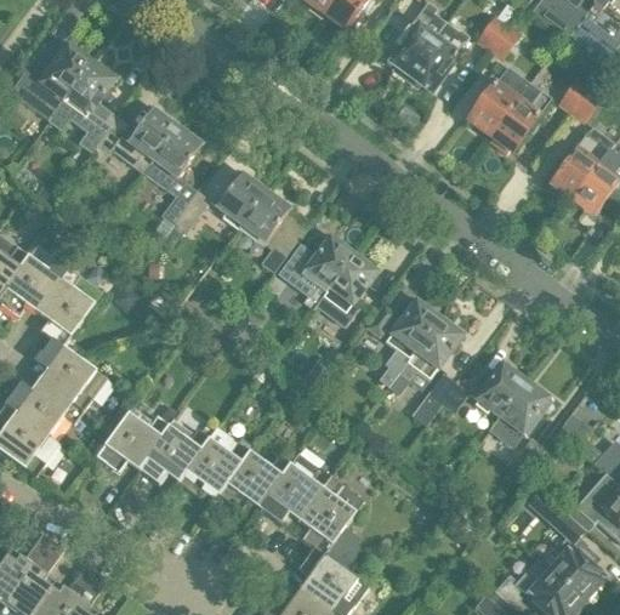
[(323,12),(331,0),(306,0),(323,12)]
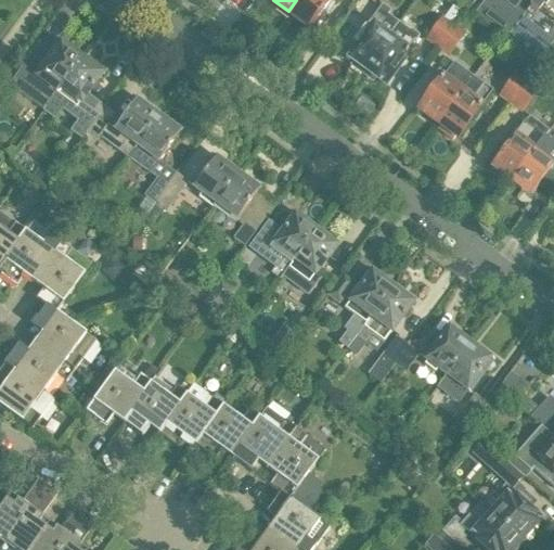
[(308,26),(326,0),(296,0),(288,11),(308,26)]
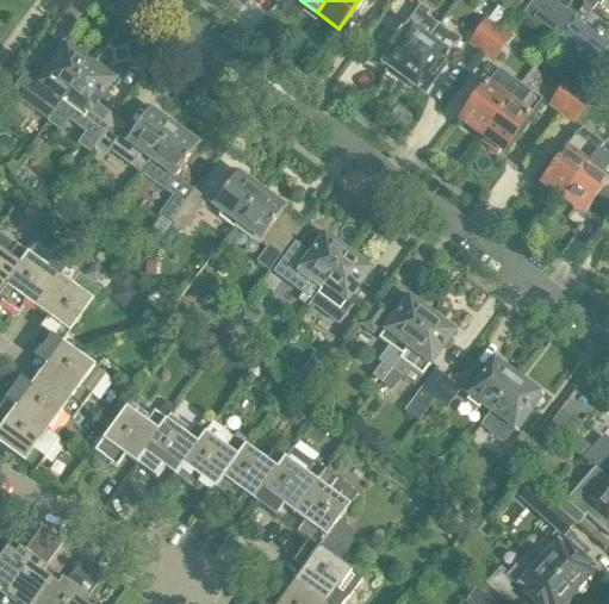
[(501,0),(511,8),(510,11),(513,12),(521,0),(501,0)]
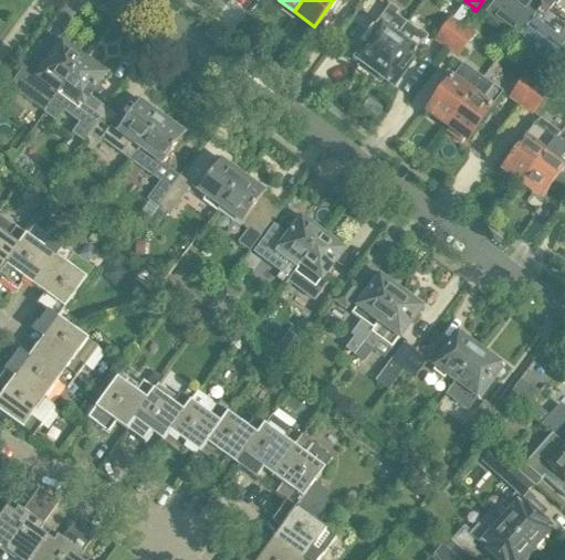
[(492,0),(483,12),(514,37),(515,35),(523,24),(537,4),(541,0),(492,0)]
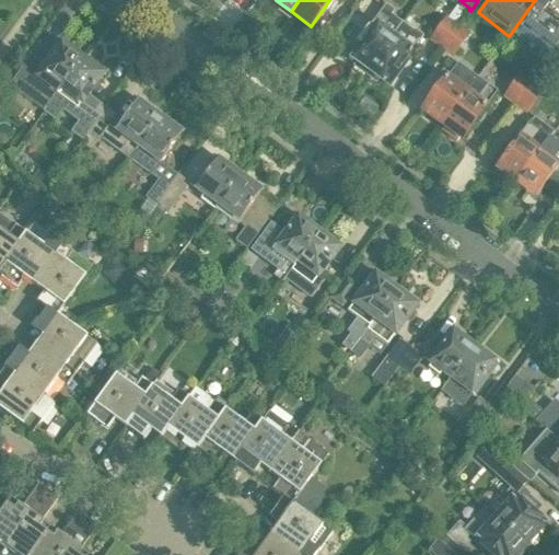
[(510,35),(509,36),(543,60),(548,54),(550,56),(558,43),(558,0),(535,0),(532,4),(517,24),(510,35)]
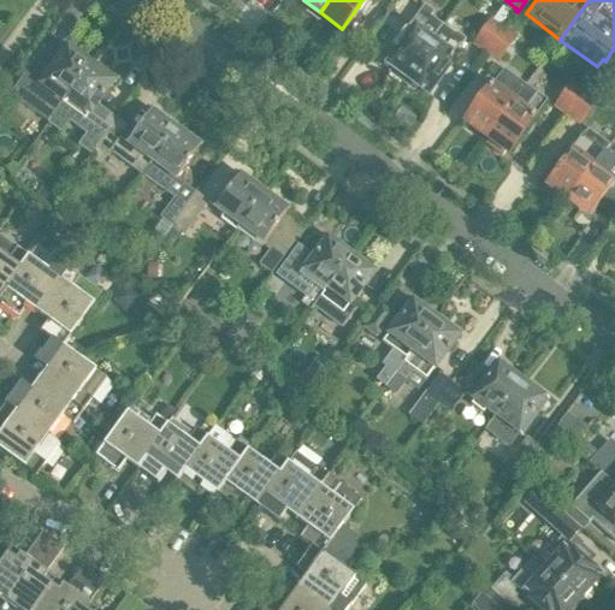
[(400,77),(441,21),(430,12),(432,9),(423,1),(382,57),(390,64),(386,69),(400,77)]
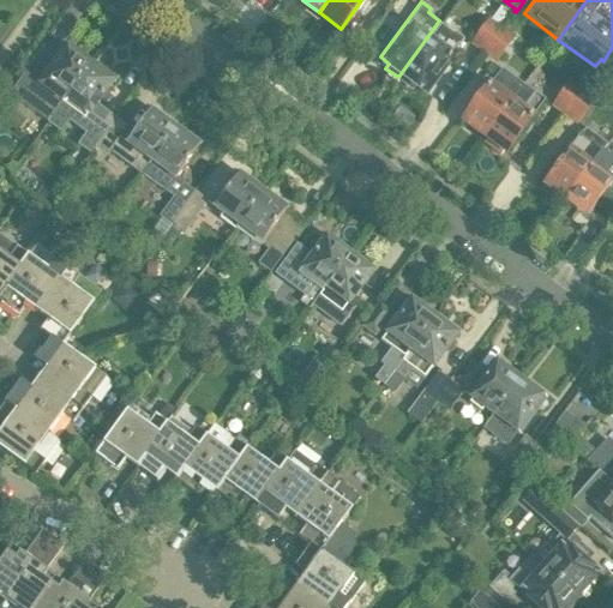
[(488,13),(469,40),(482,49),(502,23),(511,10),(499,1),(490,14),(488,13)]
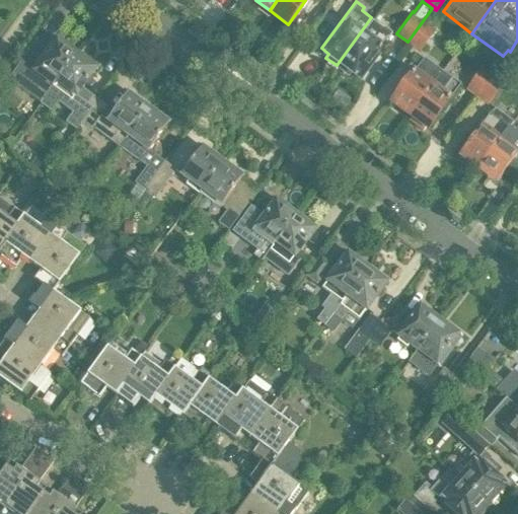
[(371,17),(337,65),(346,72),(349,68),(358,75),(391,30),(383,24),(382,25),(371,17)]
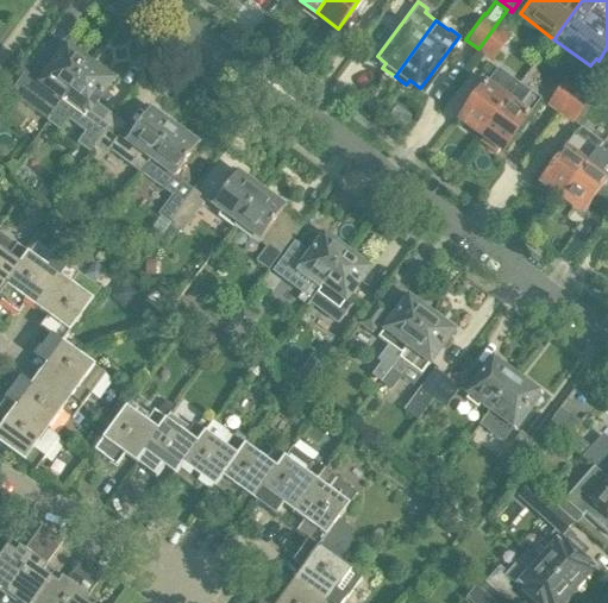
[(497,23),(478,49),(491,58),(511,32),(497,23)]
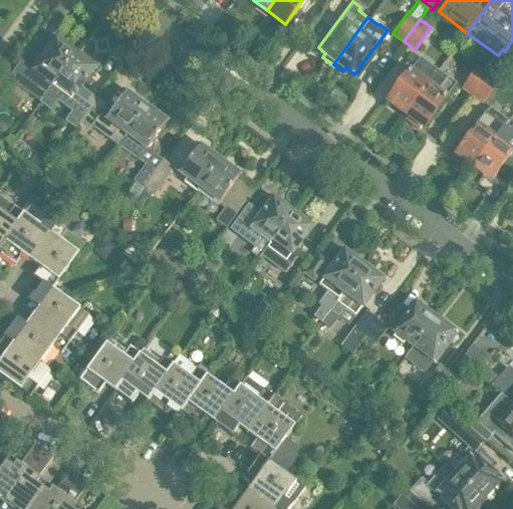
[(40,73),(27,90),(38,99),(42,95),(74,51),(65,44),(65,41),(59,37),(56,37),(55,36),(32,67),(40,73)]
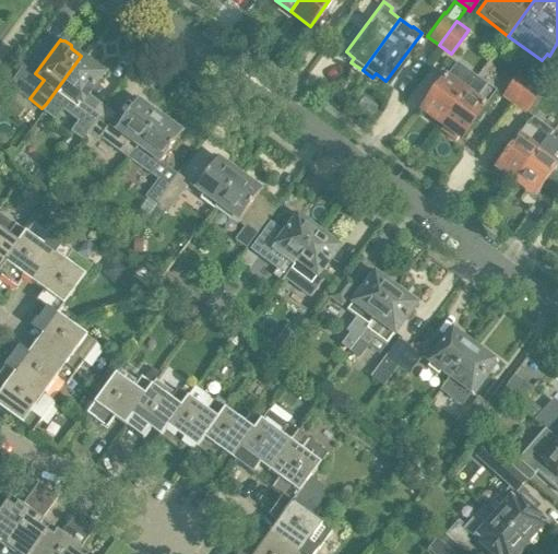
[(46,104),(42,108),(51,116),(59,105),(74,116),(83,103),(91,94),(86,91),(102,70),(99,69),(99,66),(93,61),(90,61),(81,56),(46,104)]
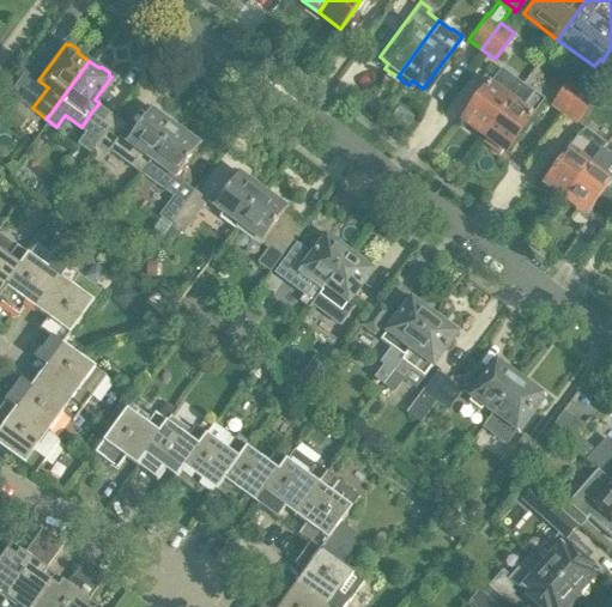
[(500,64),(461,116),(484,133),(522,80),(500,64)]
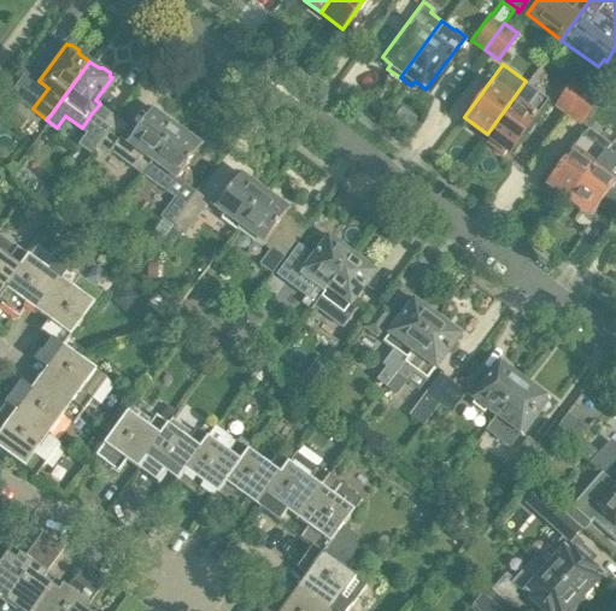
[(22,68),(6,89),(33,109),(48,88),(39,81),(22,68)]
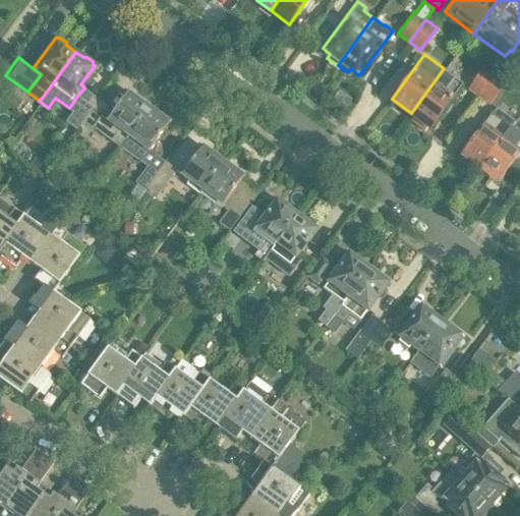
[(412,114),(409,119),(422,128),(425,124),(429,126),(462,81),(444,68),(411,113),(412,114)]
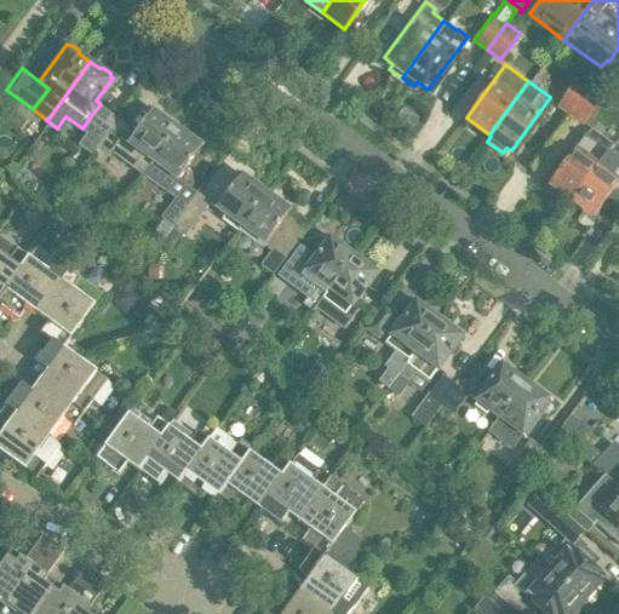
[(585,90),(575,82),(573,81),(557,102),(569,112),(585,90)]
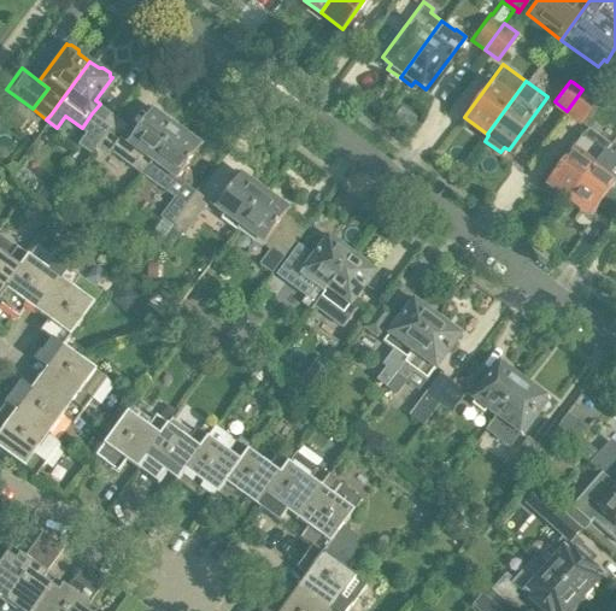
[(593,97),(584,89),(582,89),(567,111),(576,118),(593,97)]
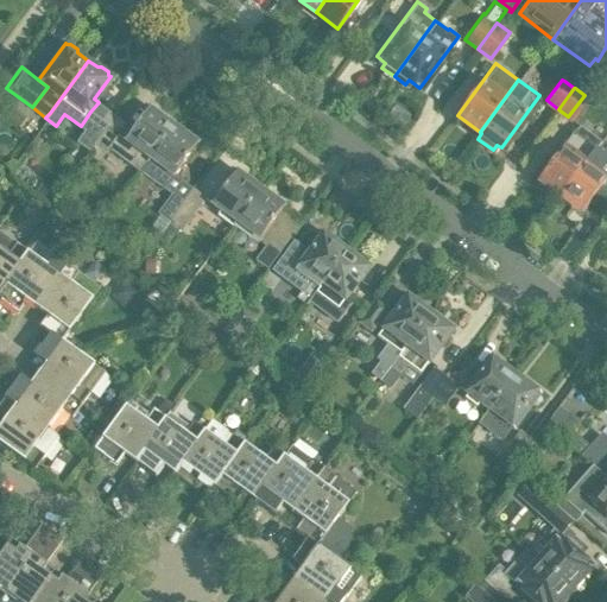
[(81,126),(75,134),(86,143),(89,138),(93,140),(113,113),(99,102),(90,112),(81,126)]
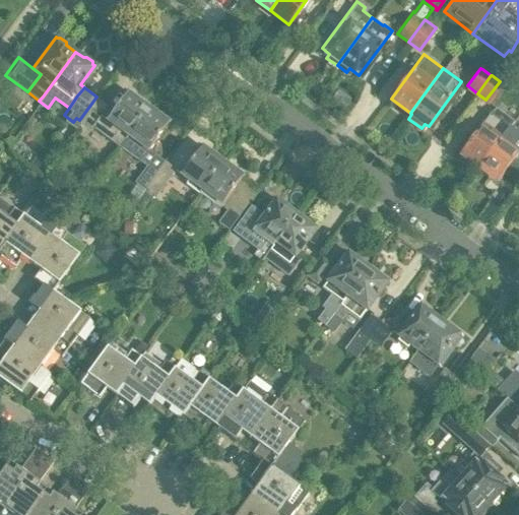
[(96,97),(79,120),(88,127),(91,124),(119,144),(147,105),(145,104),(145,100),(139,95),(135,97),(127,89),(113,109),(96,97)]
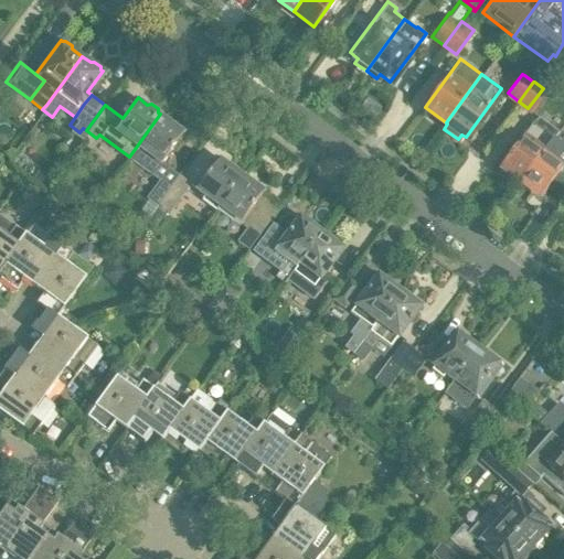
[(160,114),(129,157),(156,175),(158,178),(145,194),(157,203),(158,204),(180,174),(160,160),(172,144),(182,130),(173,124),(172,119),(167,115),(162,115),(160,114)]
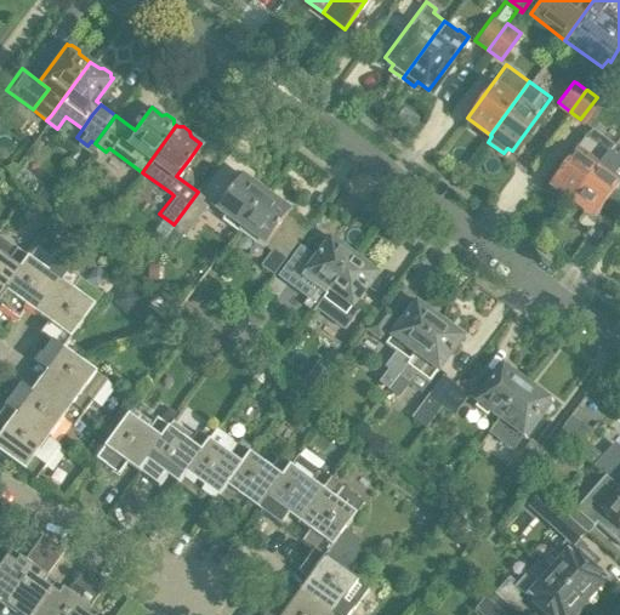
[(585,132),(549,182),(559,189),(559,193),(566,197),(568,195),(570,198),(604,151),(612,141),(591,125),(586,134),(585,132)]
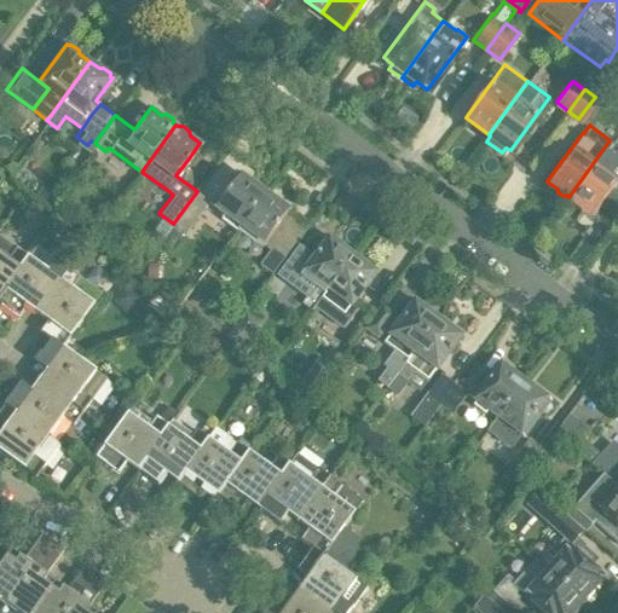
[(602,150),(569,197),(572,200),(572,202),(577,207),(579,206),(591,214),(617,177),(617,156),(605,149),(611,140),(610,140),(602,150)]
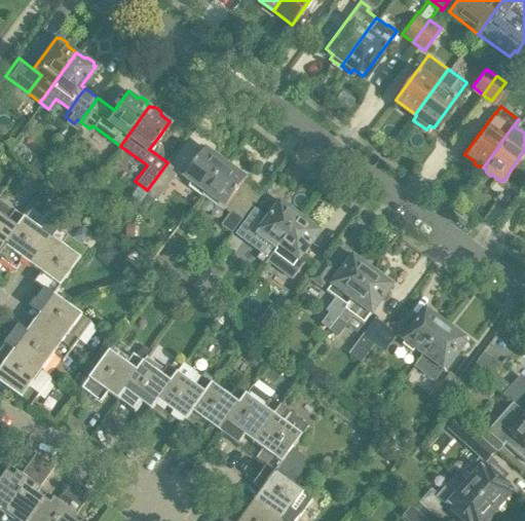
[(202,146),(182,175),(202,190),(223,160),(221,159),(221,155),(216,151),(212,152),(202,146)]
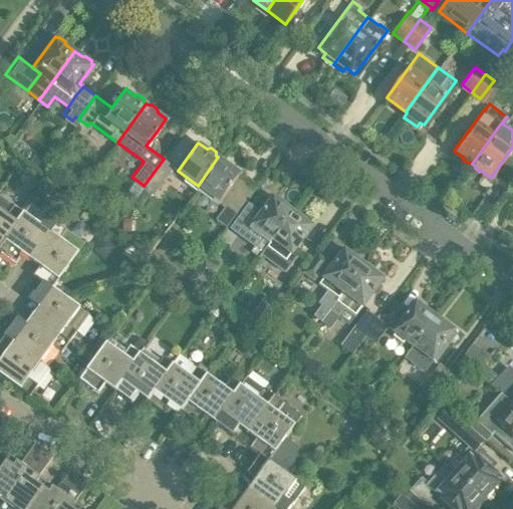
[(44,167),(49,161),(37,152),(32,159),(44,167)]
